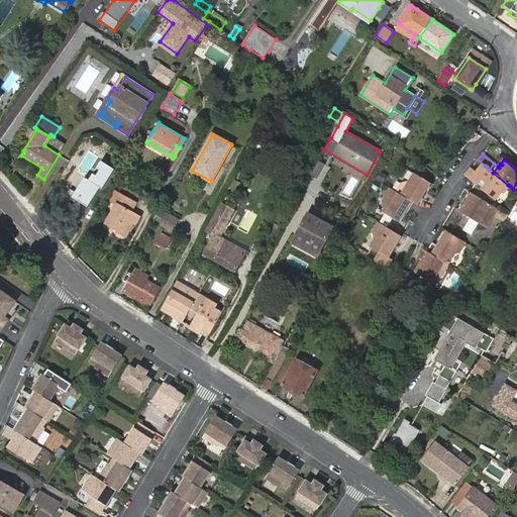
[(81,203),(88,207),(100,187),(102,189),(114,170),(101,161),(89,180),(85,177),(75,192),(70,189),(66,196),(76,202),(73,207),(77,209),(81,203)]
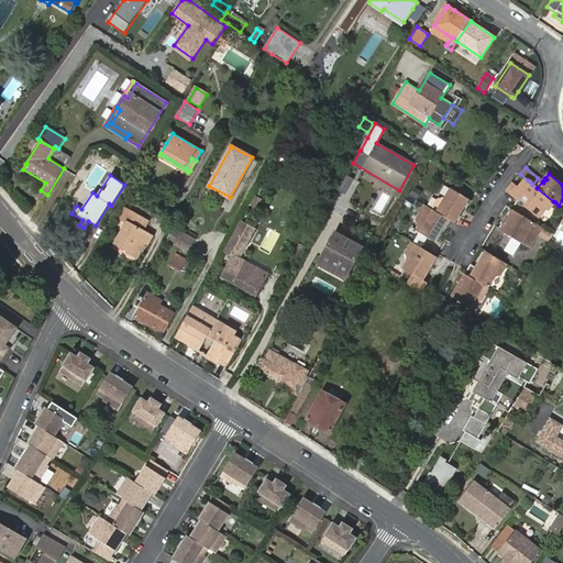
[(522,191),(530,181),(528,180),(520,189),(522,191)]
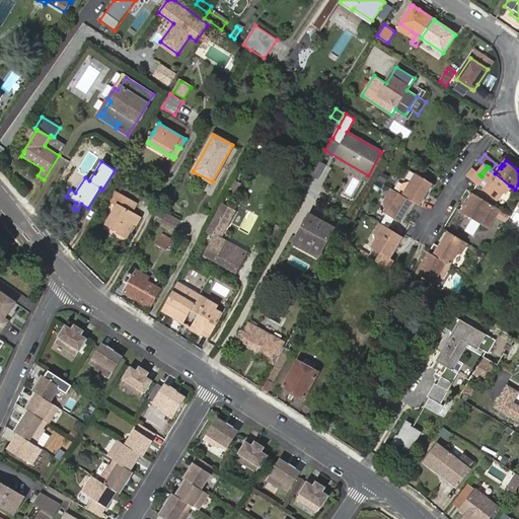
[(498,200),(505,192),(510,186),(495,173),(491,170),(489,167),(482,176),(479,174),(472,169),(471,170),(467,175),(479,184),(485,178),(489,183),(484,189),(498,200)]
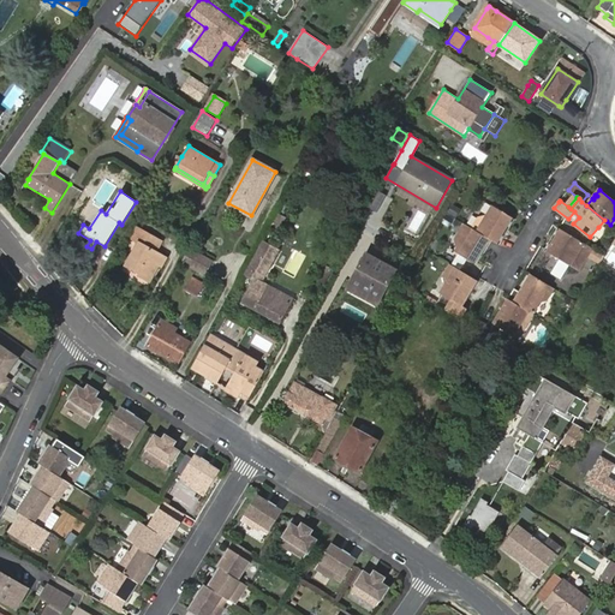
[(490,239),(500,245),(515,220),(494,207),(488,215),(479,218),(472,228),(490,239)]
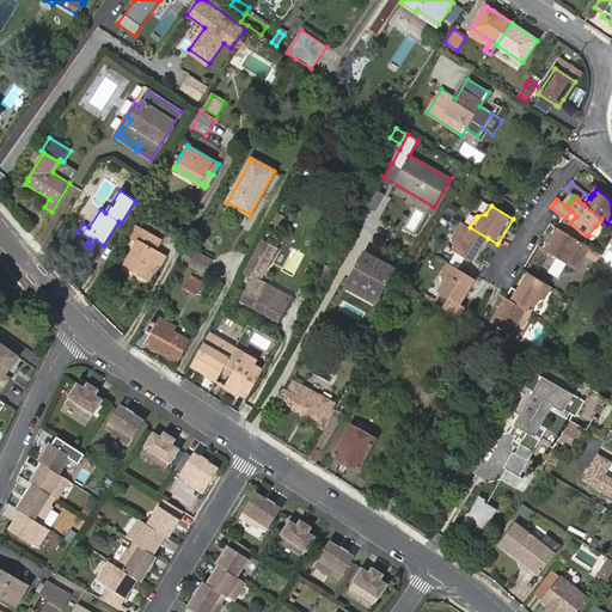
[(282,226),(286,215),(277,213),(274,224),(282,226)]
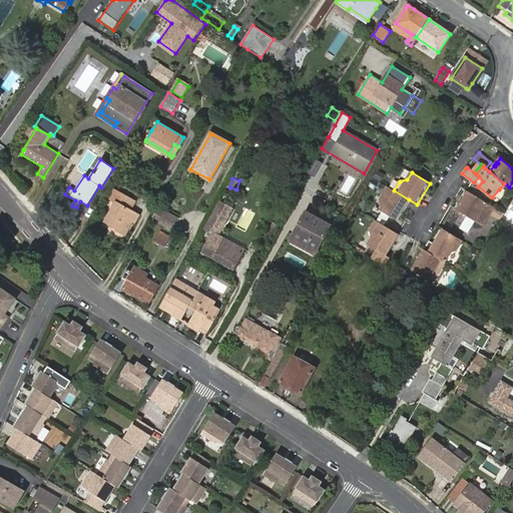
[(126,196),(131,187),(120,181),(115,190),(126,196)]
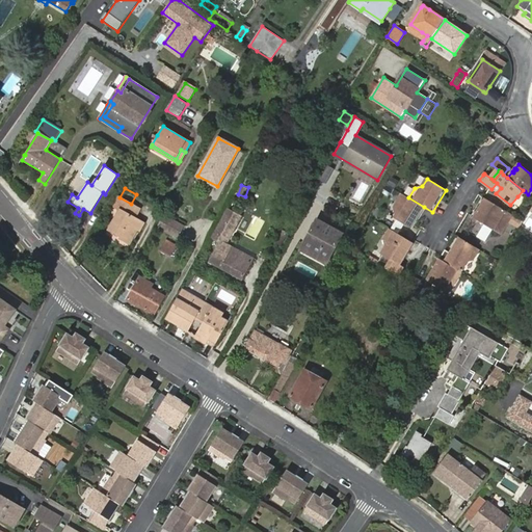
[(424,207),(408,197),(402,194),(394,207),(396,214),(394,217),(411,229),(415,222),(418,218),(415,217),(417,214),(420,215),(424,207)]
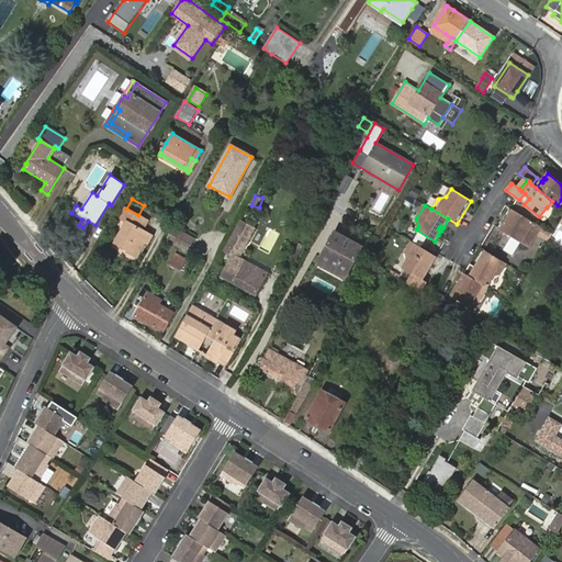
[(143,242),(148,244),(153,236),(143,231),(148,221),(138,215),(126,209),(124,208),(119,217),(127,222),(115,243),(127,250),(126,253),(136,257),(142,246),(141,246),(143,242)]
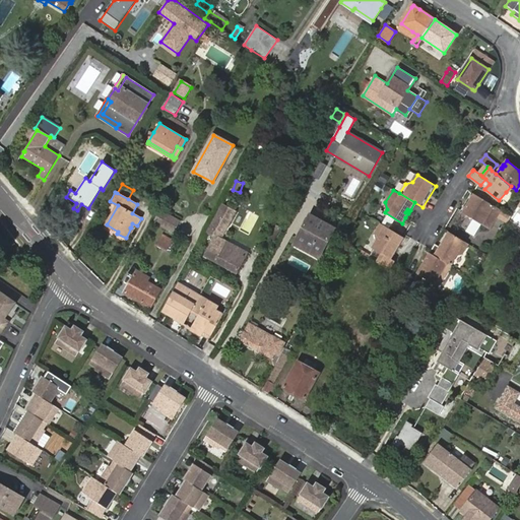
[(491,230),(499,214),(502,210),(495,206),(472,193),(468,201),(469,202),(467,206),(465,205),(461,212),(491,230)]
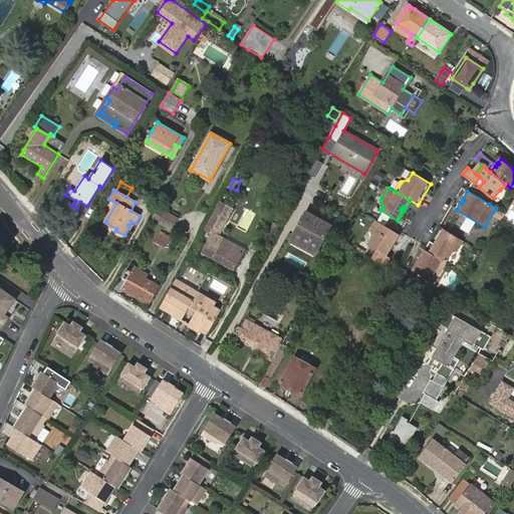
[(223,196),(214,212),(227,219),(235,203),(223,196)]
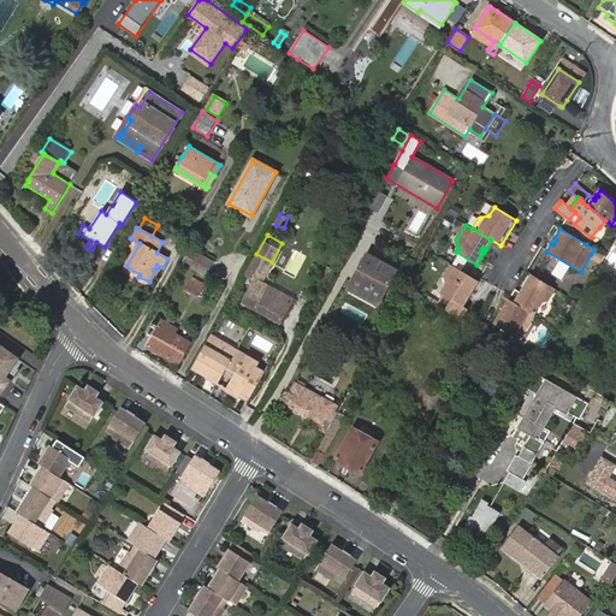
[(206,276),(213,261),(190,249),(182,262),(206,276)]
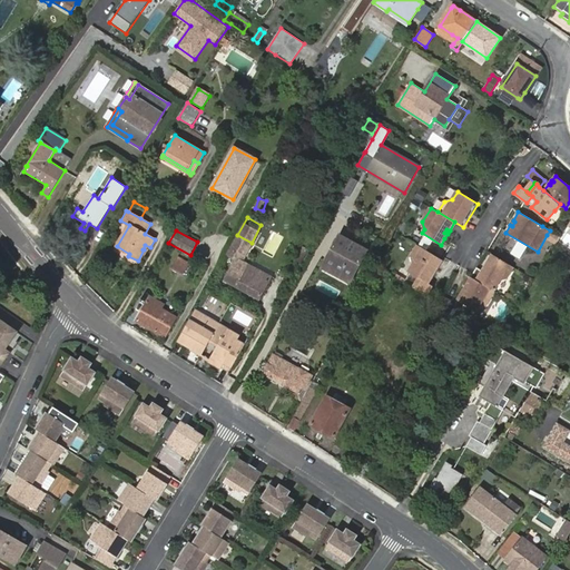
[(554,239),(557,235),(550,231),(547,235),(554,239)]
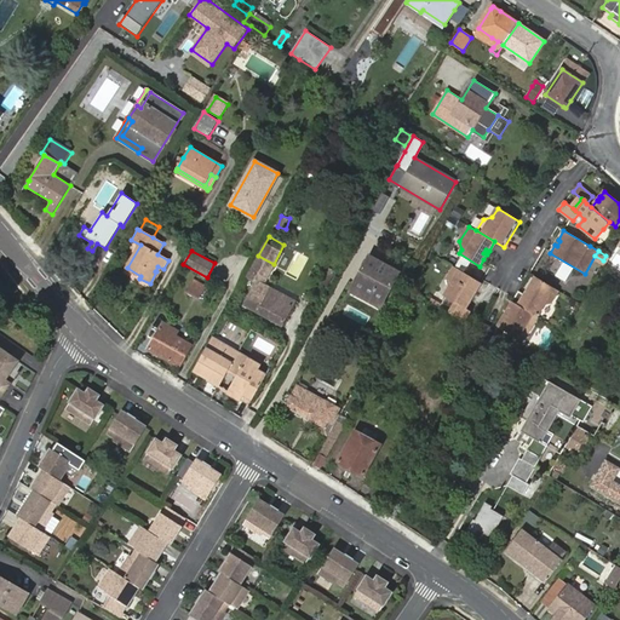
[(247,275),(258,281),(245,304),(281,325),(294,302),(263,283),(274,264),(258,256),(247,275)]
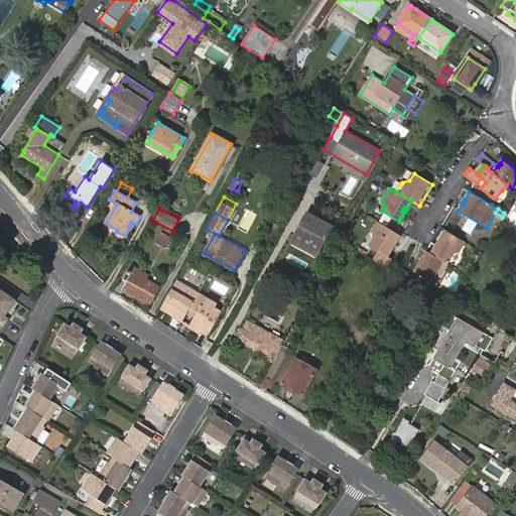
[(333,228),(307,214),(294,238),(319,251),(333,228)]
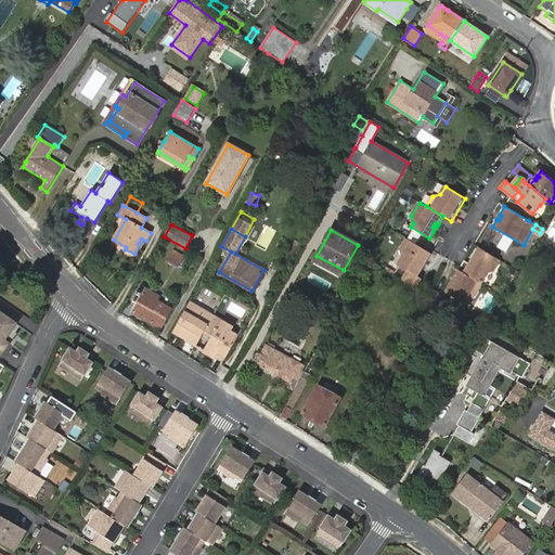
[(300,243),(294,240),(286,253),(293,256),(300,243)]
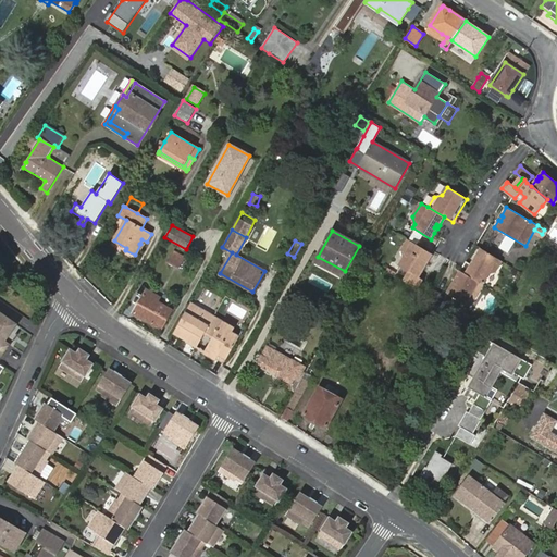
[(432,255),(407,240),(401,250),(404,258),(398,267),(400,268),(395,276),(406,283),(406,284),(417,289),(422,281),(418,279),(432,255)]
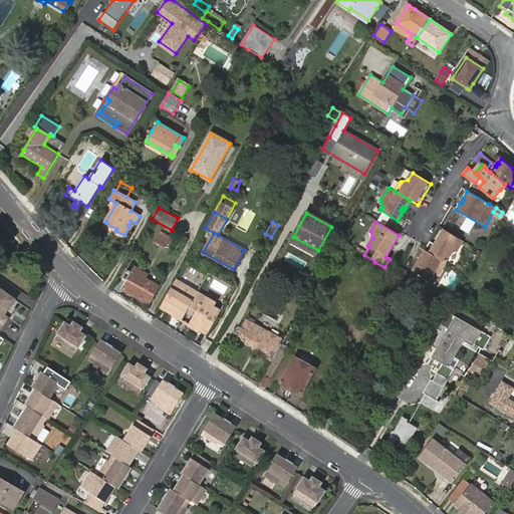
[(430,242),(427,247),(425,250),(444,261),(445,262),(452,252),(456,249),(461,240),(444,229),(435,244),(430,242)]
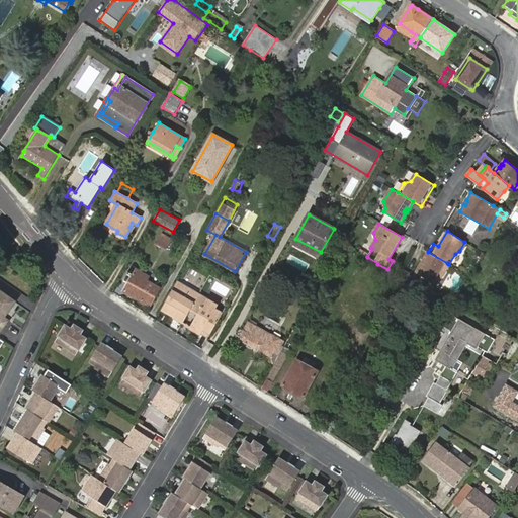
[(156,245),(166,250),(172,239),(163,234),(156,245)]
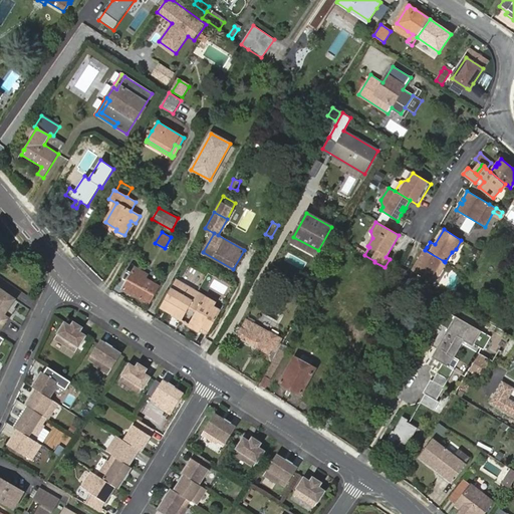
[(436,274),(444,261),(425,250),(413,271),(430,281),(432,277),(436,274)]
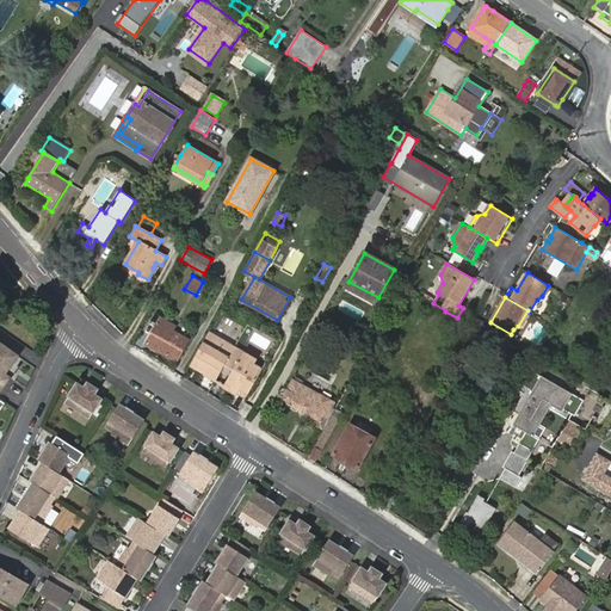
[(343,338),(349,326),(328,316),(322,328),(343,338)]
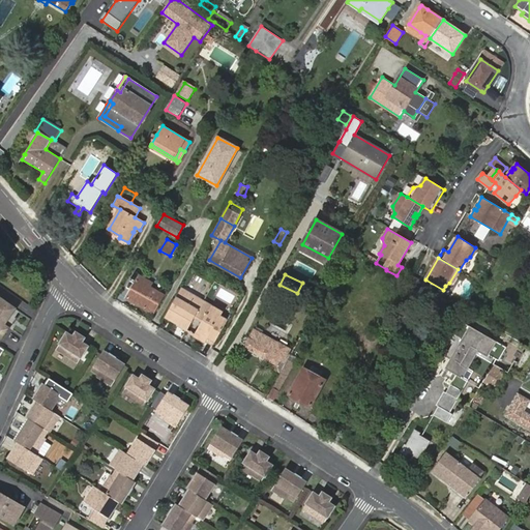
[(139,275),(137,280),(145,285),(148,281),(139,275)]
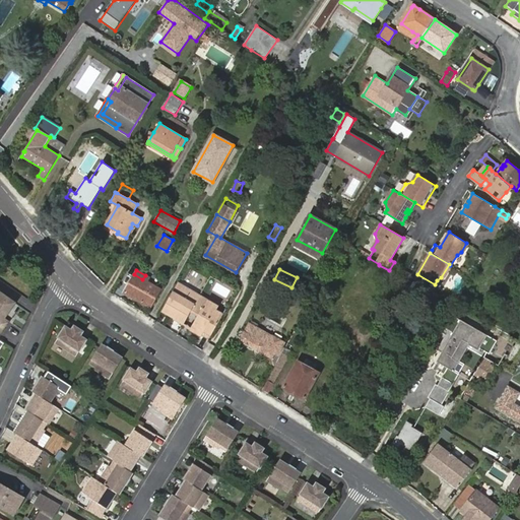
[(142,279),(134,274),(124,291),(151,308),(161,290),(147,282),(149,277),(145,275),(142,279)]
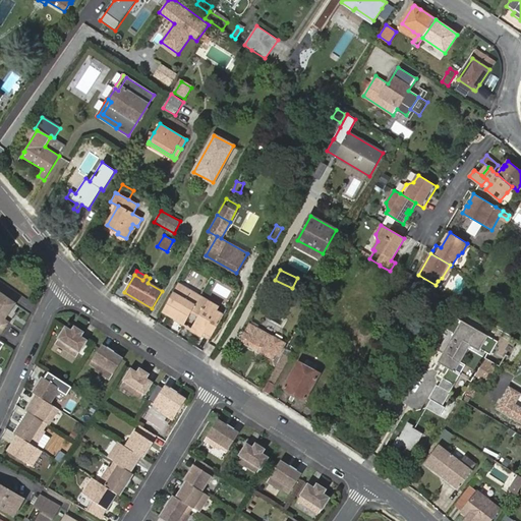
[(220,307),(178,283),(162,312),(174,319),(174,320),(183,326),(191,311),(198,316),(190,331),(201,337),(203,336),(210,340),(224,314),(217,311),(220,307)]
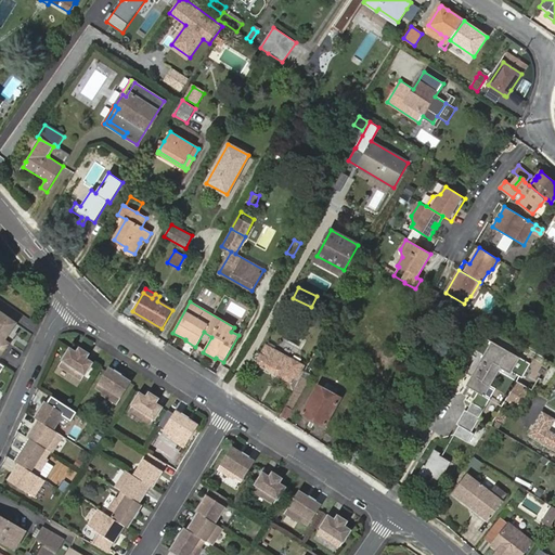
[(16,323),(0,312),(0,360),(11,345),(4,340),(16,323)]
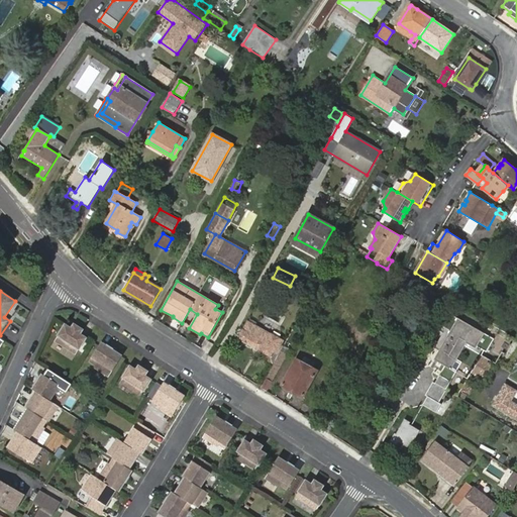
[(448,313),(429,345),(438,350),(443,353),(438,362),(446,366),(436,384),(447,390),(463,363),(458,359),(467,346),(482,355),(484,351),(492,338),(448,313)]
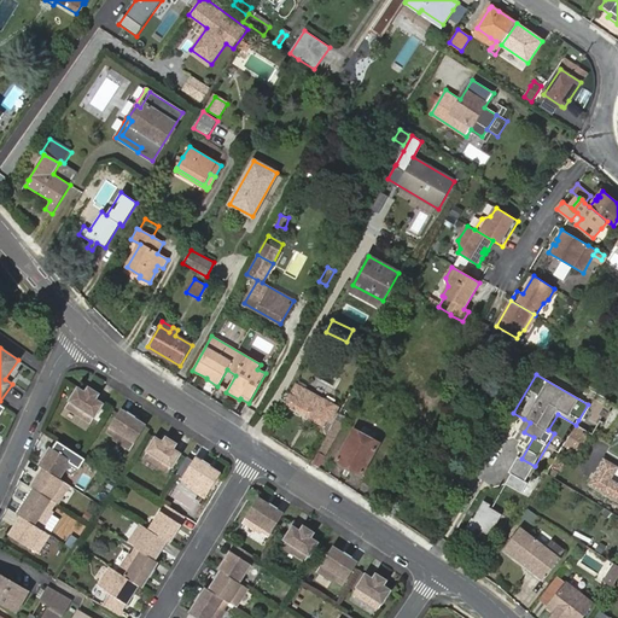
[(333,424),(339,413),(337,412),(340,407),(296,383),(284,404),(322,427),(326,420),(333,424)]
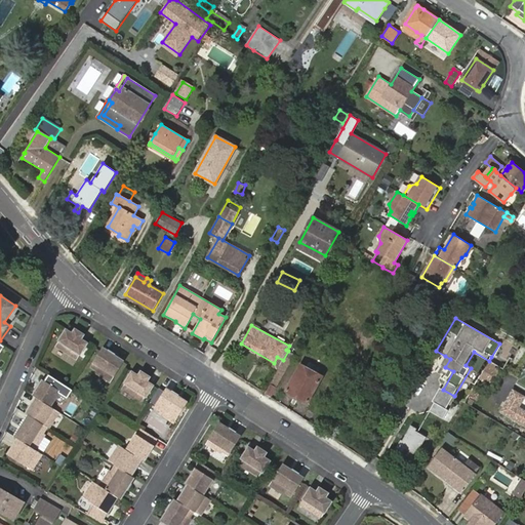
[(56,346),(73,356),(72,356),(78,360),(88,345),(82,340),(85,336),(76,330),(73,334),(67,330),(56,346)]
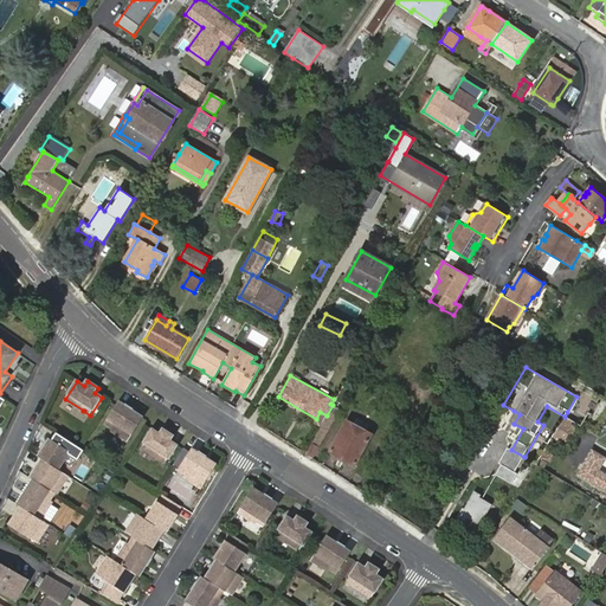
[(578,398),(577,397),(567,412),(569,413),(578,398)]
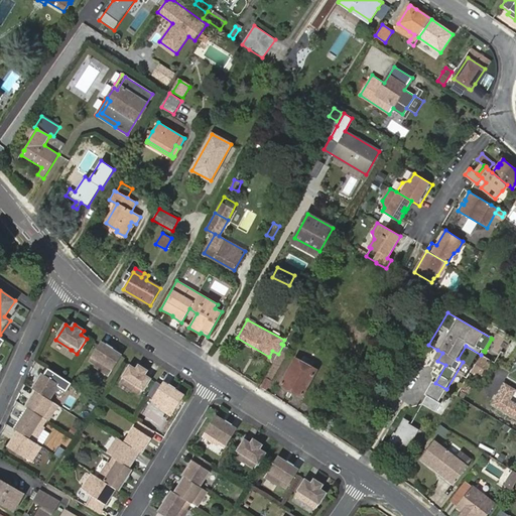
[(106,348),(100,345),(90,360),(96,363),(95,365),(110,375),(123,356),(115,351),(114,354),(111,352),(113,349),(113,348),(108,345),(107,346),(106,348)]
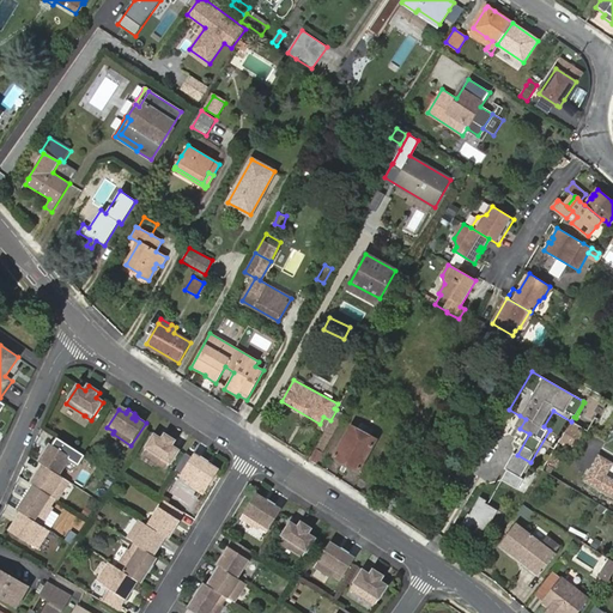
[(340,419),(344,414),(337,410),(331,420),(325,430),(315,447),(308,459),(316,463),(341,420),(340,419)]
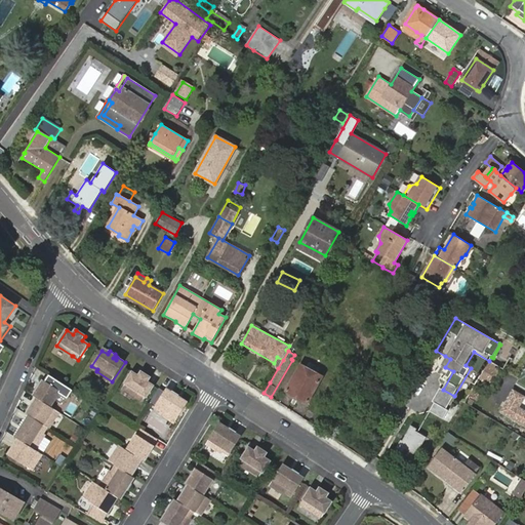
[(450,359),(445,356),(441,364),(445,367),(450,359)]
